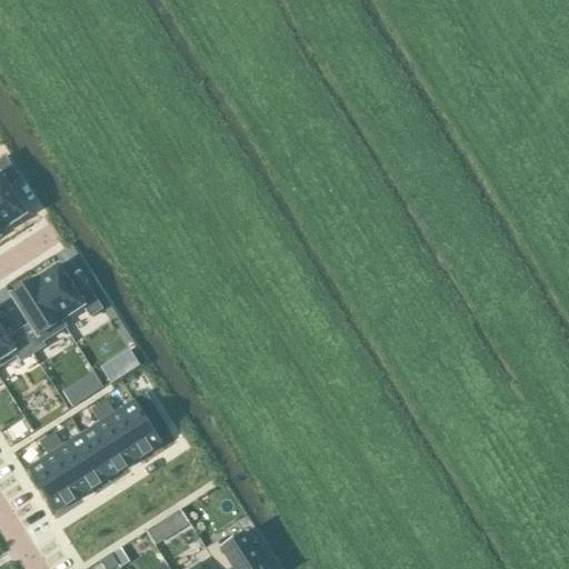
[(6,158),(0,161),(0,226),(3,231),(27,216),(9,188),(20,180),(6,158)]
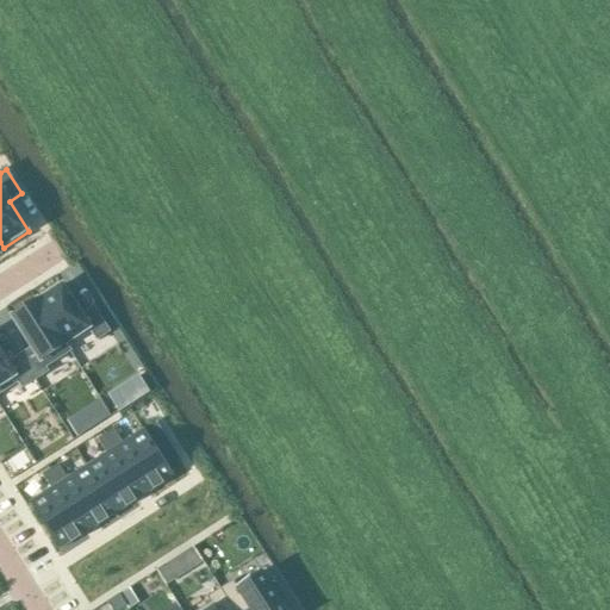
[(63,286),(38,302),(70,353),(72,352),(67,346),(91,330),(98,341),(110,332),(94,309),(82,317),(63,286)]
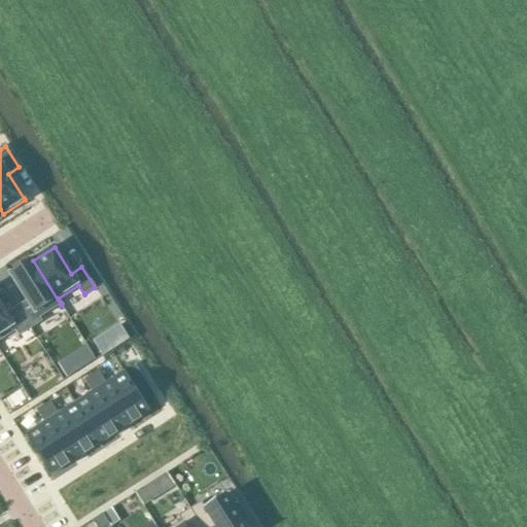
[(33,260),(10,275),(28,301),(18,308),(31,328),(41,321),(39,318),(61,305),(33,260)]
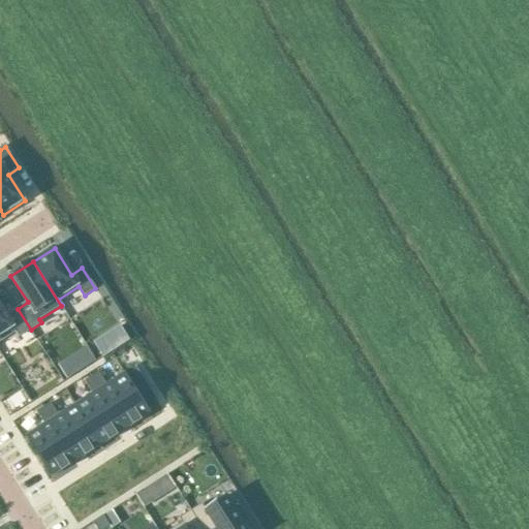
[(0,305),(0,342),(17,332),(20,337),(31,330),(18,309),(7,315),(0,305)]
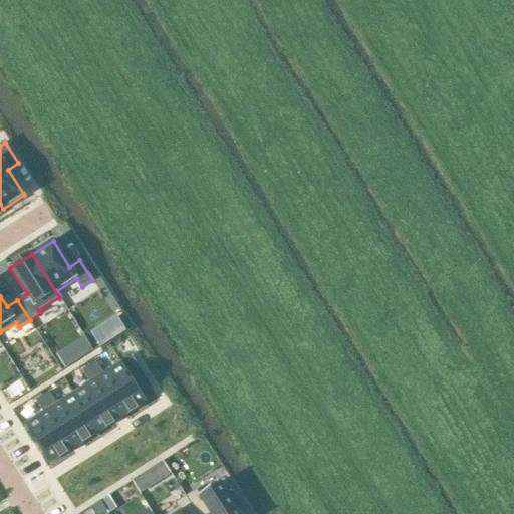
[(102,326),(91,332),(100,346),(111,340),(102,326)]
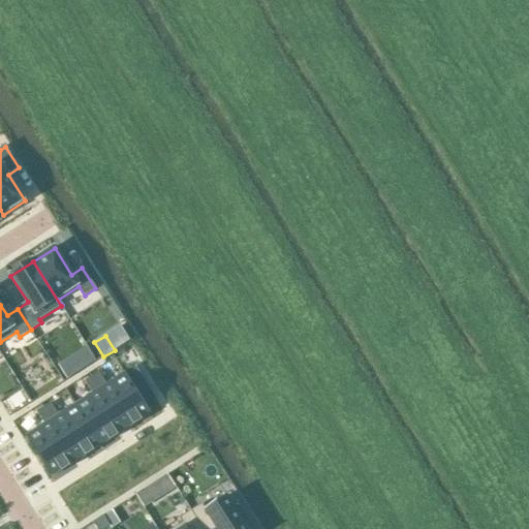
[(87,347),(79,352),(87,366),(96,361),(87,347)]
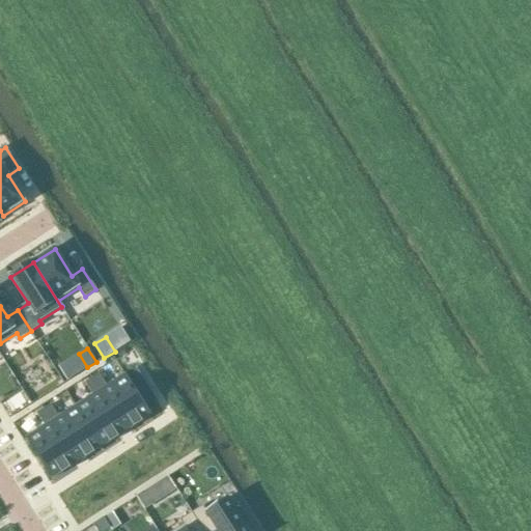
[(93,394),(77,404),(102,446),(151,415),(144,403),(156,396),(137,367),(126,373),(107,386),(100,373),(86,382),(93,394)]
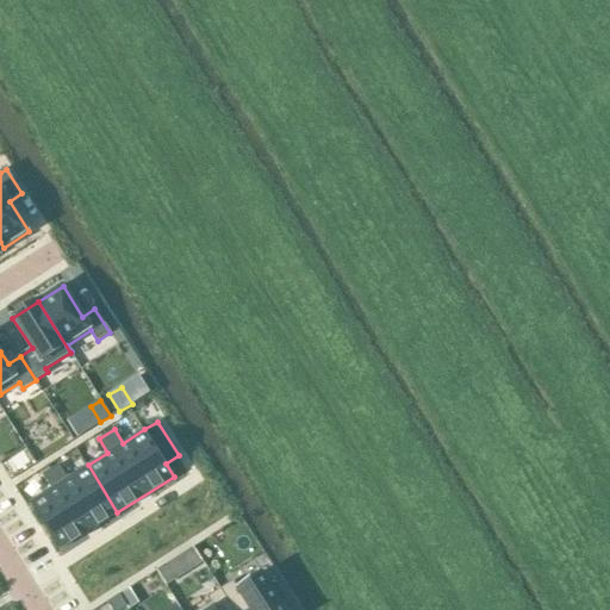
[(53,487),(31,500),(61,548),(117,512),(88,465),(67,478),(58,464),(43,473),(53,487)]
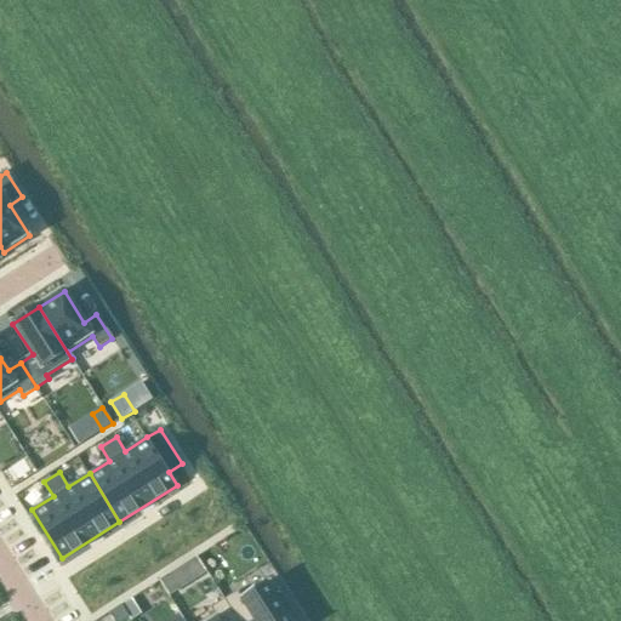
[(178,590),(170,575),(159,581),(169,596),(178,590)]
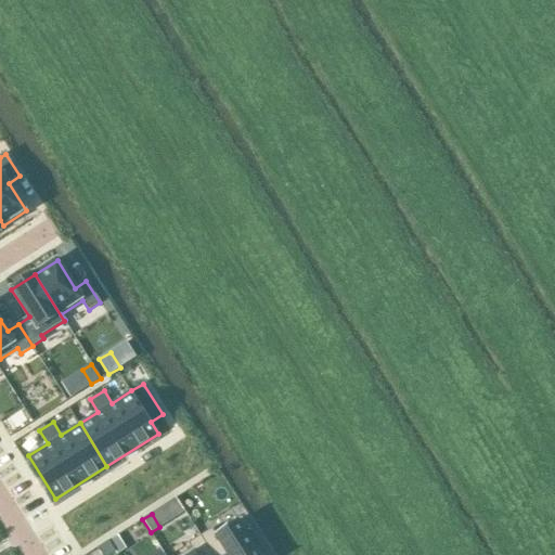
[(213,529),(201,537),(213,554),(260,554),(257,550),(260,547),(252,533),(248,536),(239,520),(216,534),(213,529)]
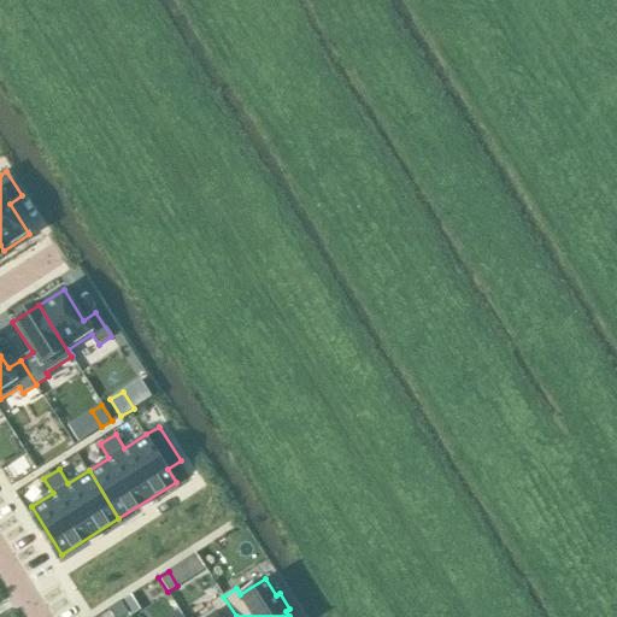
[(213,610),(203,616),(236,616),(223,597),(210,605),(213,610)]
